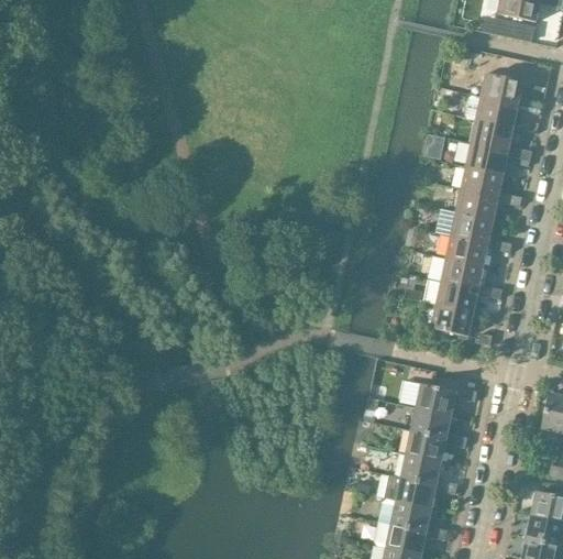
[(499,0),(498,12),(536,21),(540,1),(551,3),(551,0),(499,0)]
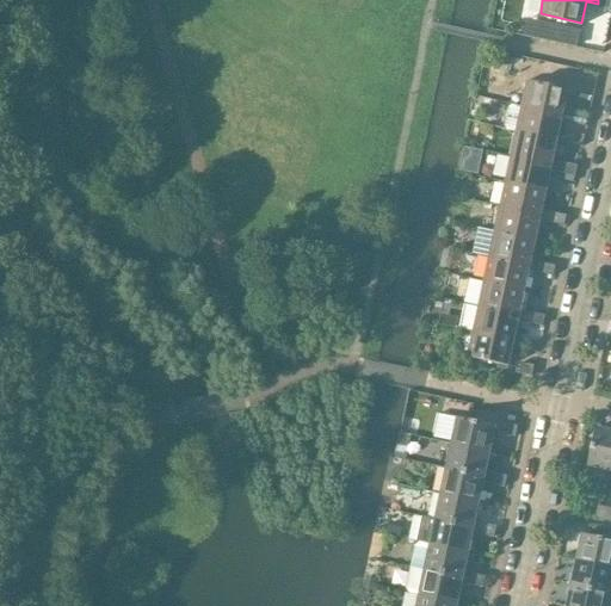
[(567,86),(526,78),(520,104),(562,112),(563,107),(567,86)]
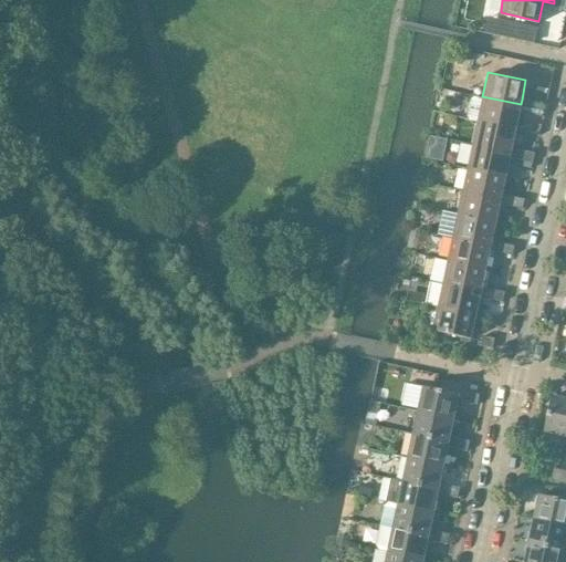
[(521,104),(482,96),(478,120),(515,127),(520,108),(531,111),(533,102),(522,100),(521,104)]
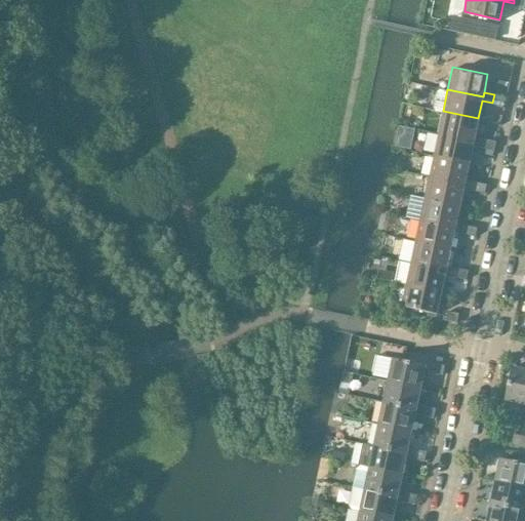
[(505,96),(494,94),(492,103),(502,106),(505,96)]
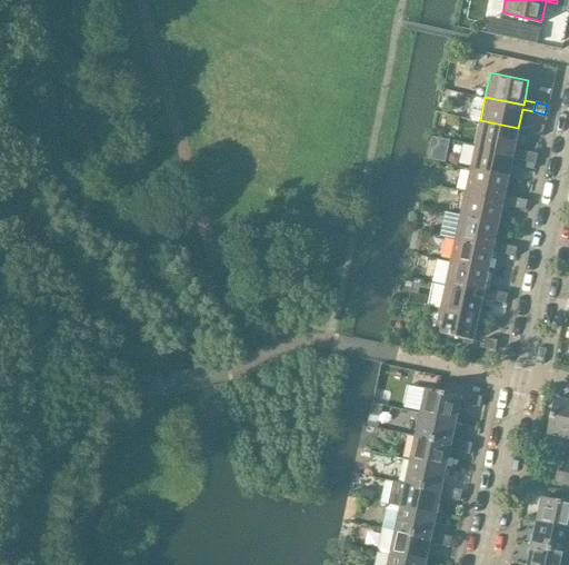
[(518,128),(480,120),(475,142),(513,151),(515,147),(518,128)]
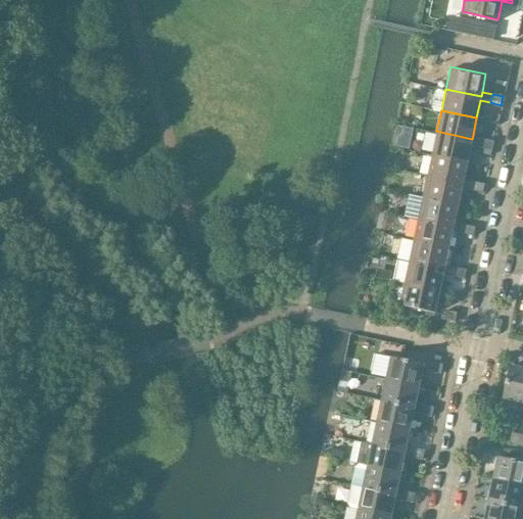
[(398,122),(396,141),(412,143),(414,124),(398,122)]
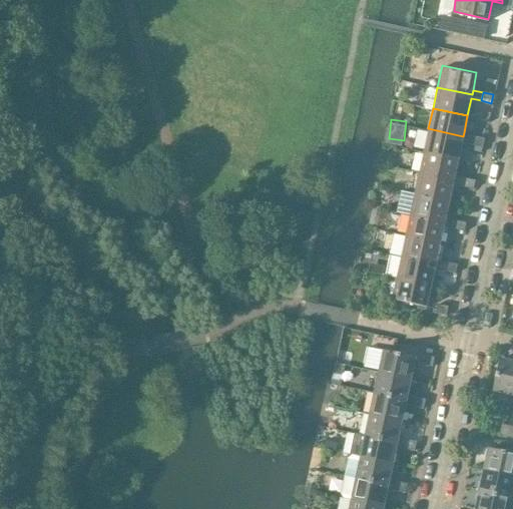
[(463,136),(428,128),(424,149),(458,157),(462,140),(472,142),(474,134),(464,132),(463,136)]
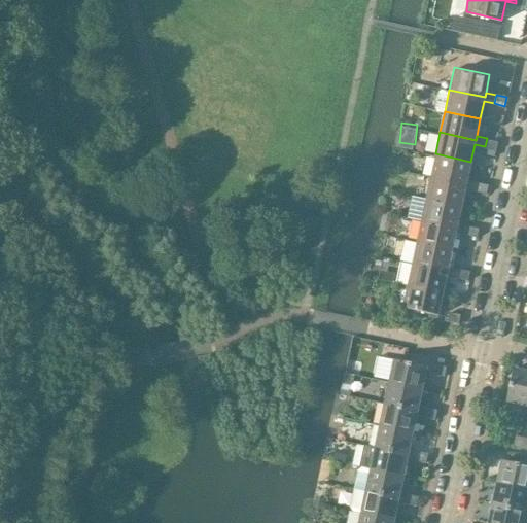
[(497,140),(487,138),(485,146),(495,149),(497,140)]
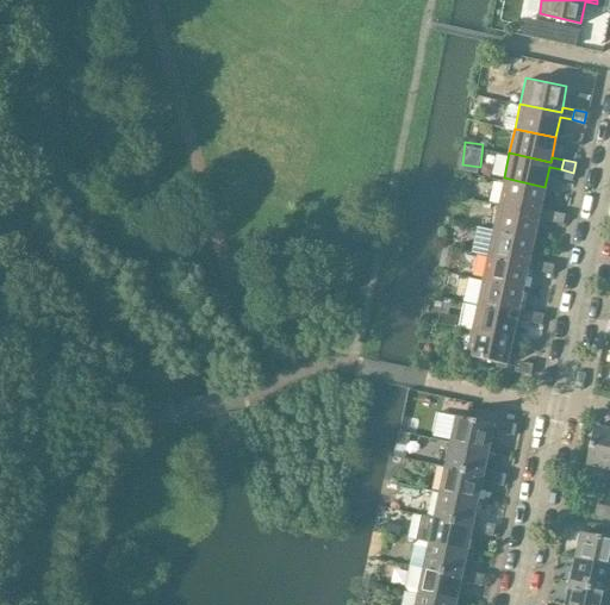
[(545,187),(504,178),(498,203),(540,212),(541,206),(545,187)]
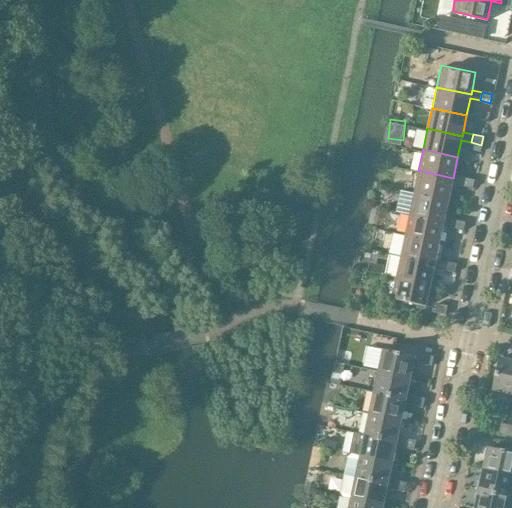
[(453,178),(418,170),(414,191),(448,199),(452,182),(462,184),(464,176),(454,173),(453,178)]
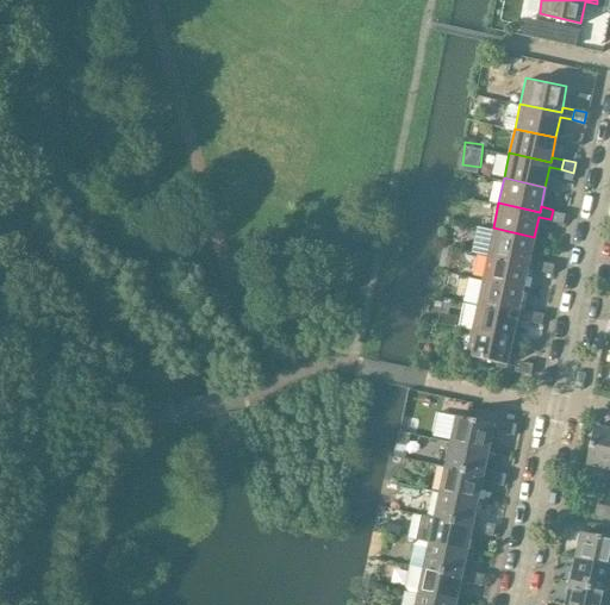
[(565,212),(553,210),(551,219),(562,222),(565,212)]
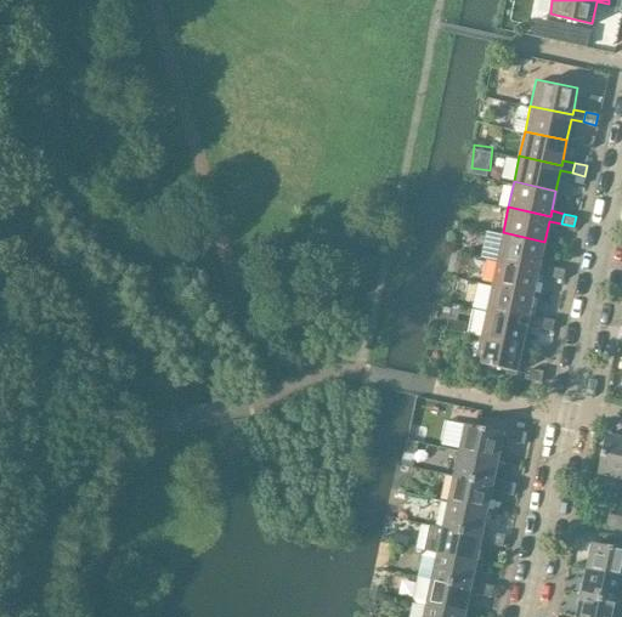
[(544,242),(503,232),(497,258),(539,267),(541,261),(544,242)]
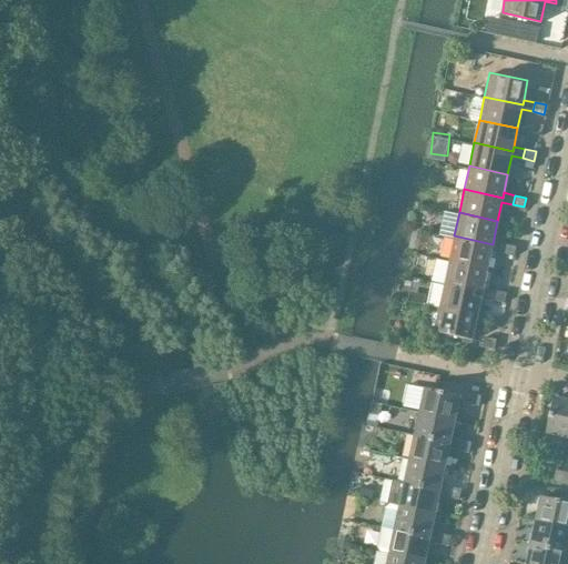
[(493,244),(454,235),(449,259),(487,268),(492,249),(503,251),(505,242),(494,239),(493,244)]
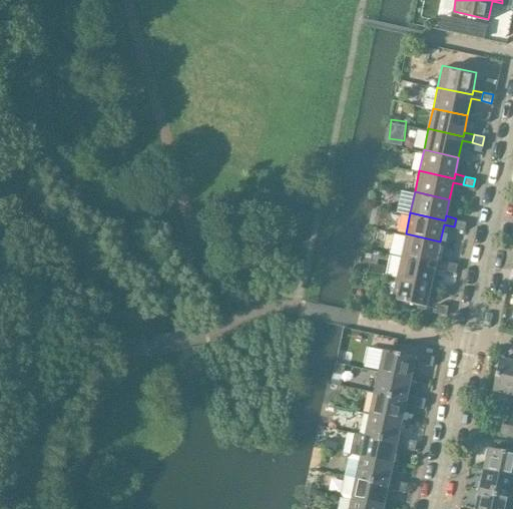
[(466,220),(456,218),(454,226),(464,229),(466,220)]
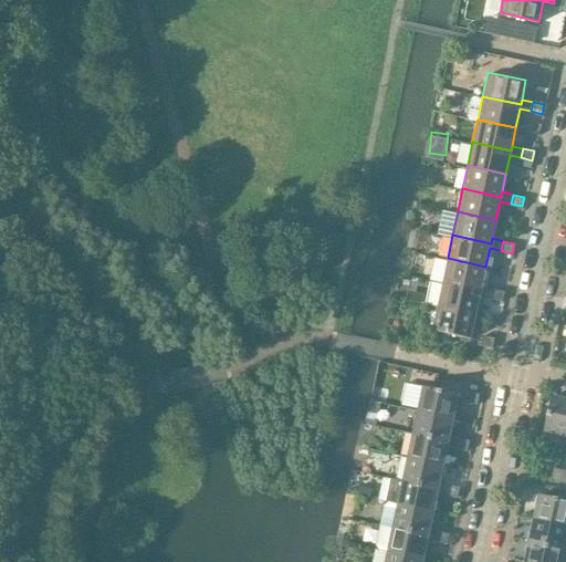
[(485,267),(448,258),(442,281),(481,290),(482,284),(485,267)]
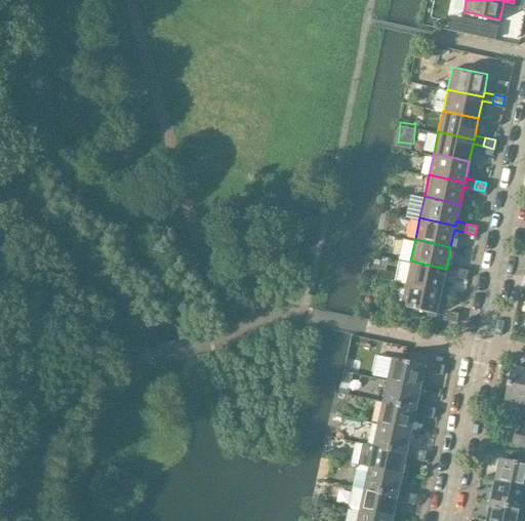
[(446,269),(410,261),(406,282),(441,290),(445,273),(455,275),(457,267),(447,264),(446,269)]
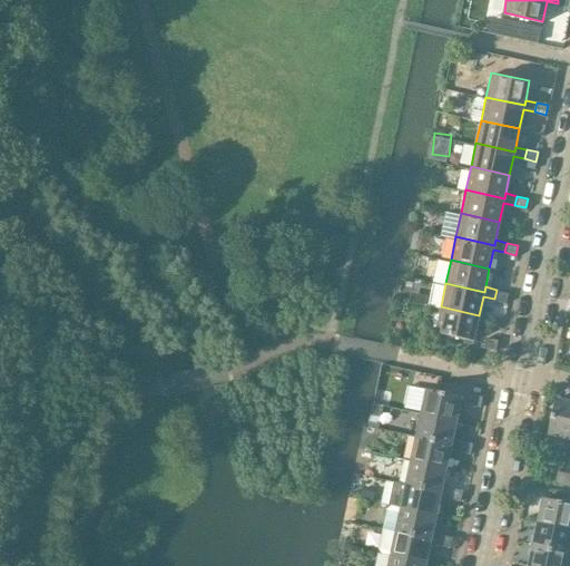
[(508,292),(497,290),(494,299),(505,301),(508,292)]
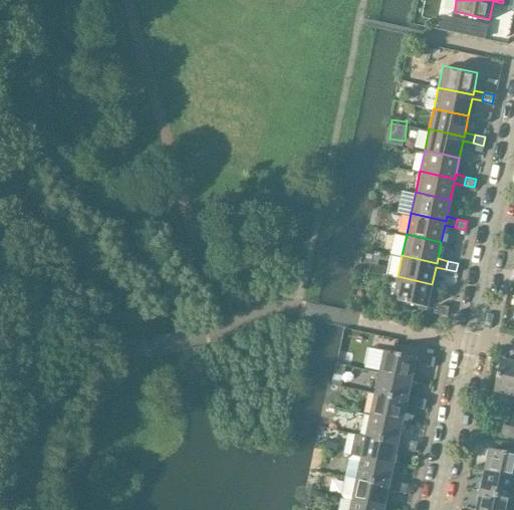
[(432,284),(398,276),(393,298),(428,305),(432,284)]
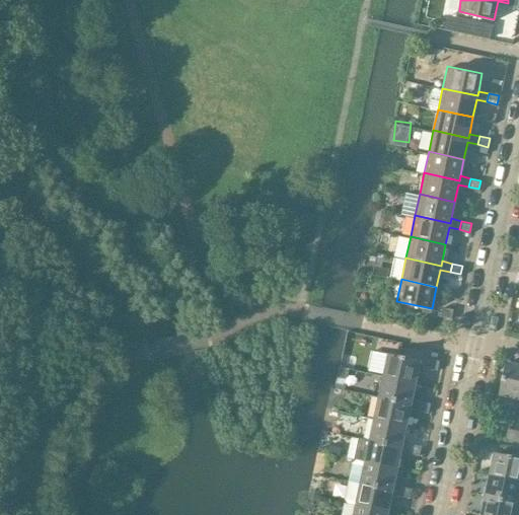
[(442,306),(441,314),(451,316),(453,308),(442,306)]
